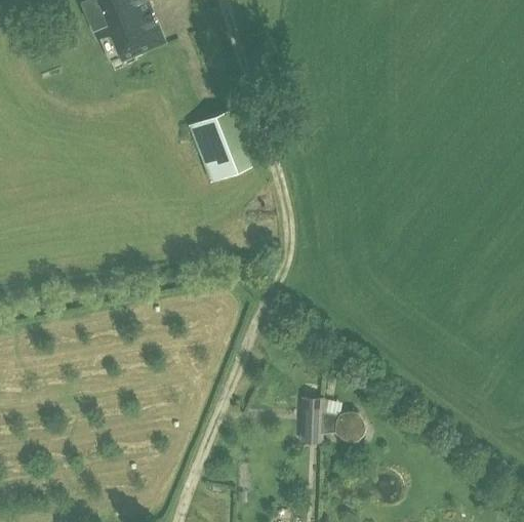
[(83,0),(112,65),(132,56),(164,42),(146,0),(83,0)]
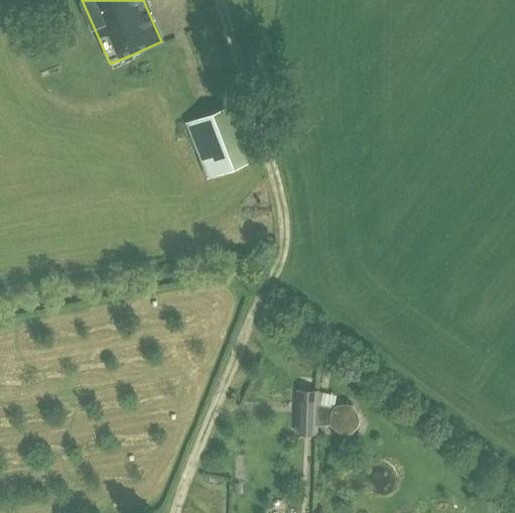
[(184,124),(207,180),(249,164),(227,108),(184,124)]
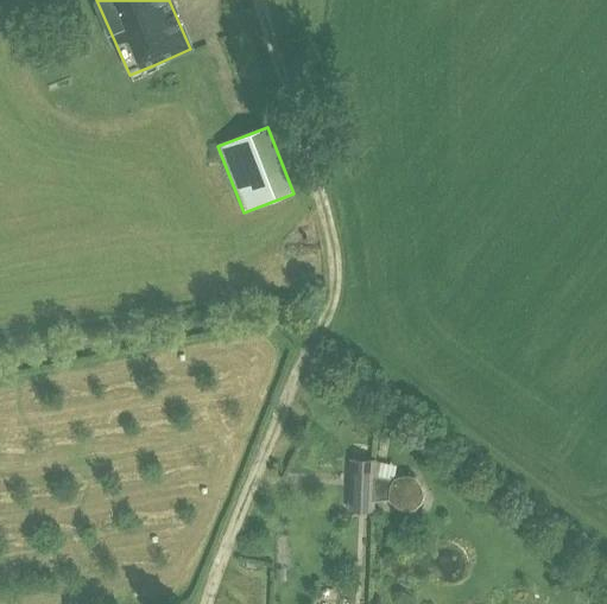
[(374,515),(374,504),(375,485),(375,478),(375,462),(349,461),(347,514),(374,515)]
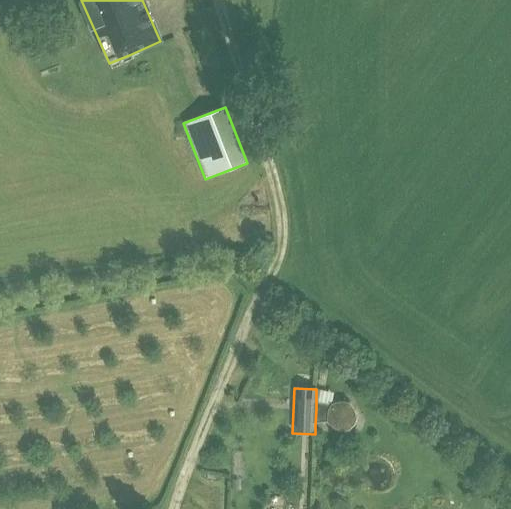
[(315,425),(327,425),(329,427),(336,431),(343,432),(351,429),(355,423),(356,415),(353,408),(347,403),(339,402),(332,405),(330,405),(316,403),(316,409),(315,425)]
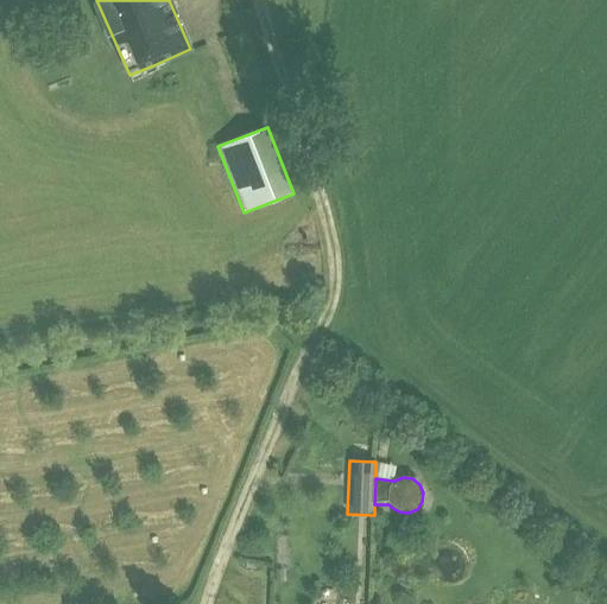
[(594,570),(583,579),(595,591),(606,582),(594,570)]
